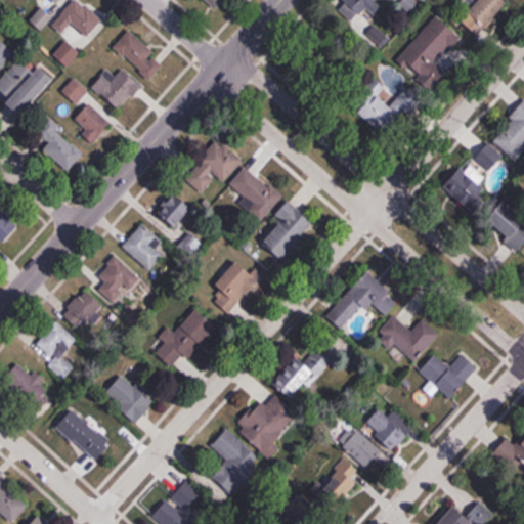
[(39,29),(64,0),(36,0),(43,6),(30,20),(39,29)]
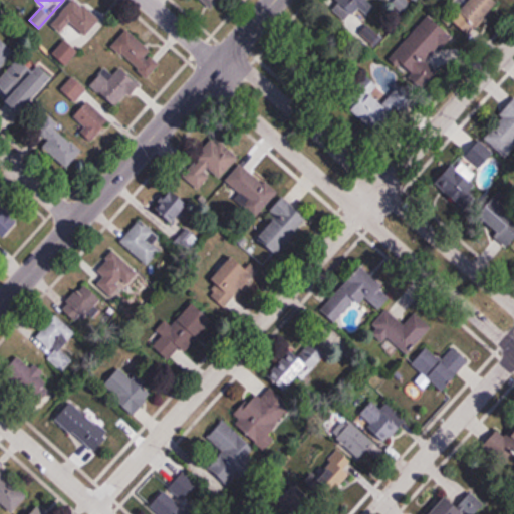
[(99,22),(76,0),(75,0),(51,24),(62,34),(72,24),(85,37),(99,22)]
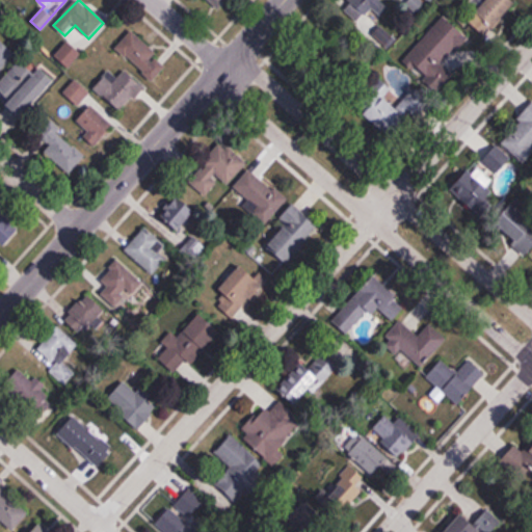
[(225,0),(209,0),(218,8),(225,0)]
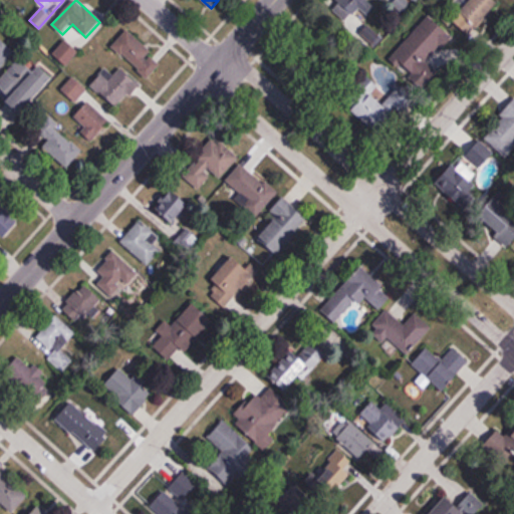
[(347,22),(366,0),(335,0),(330,7),(347,22)]
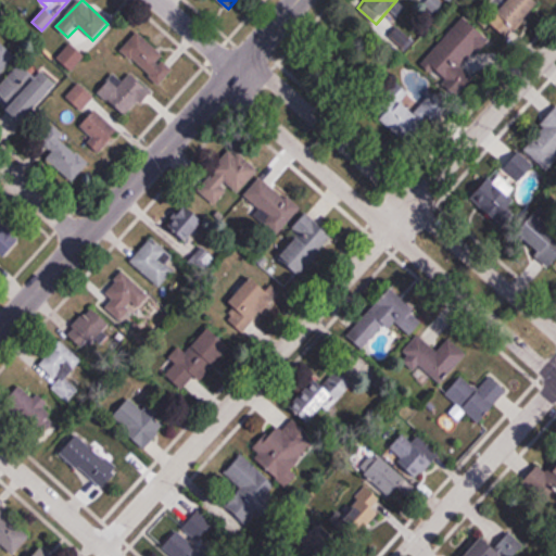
[(506,37),(540,4),(534,0),(505,0),(488,17),(506,37)]
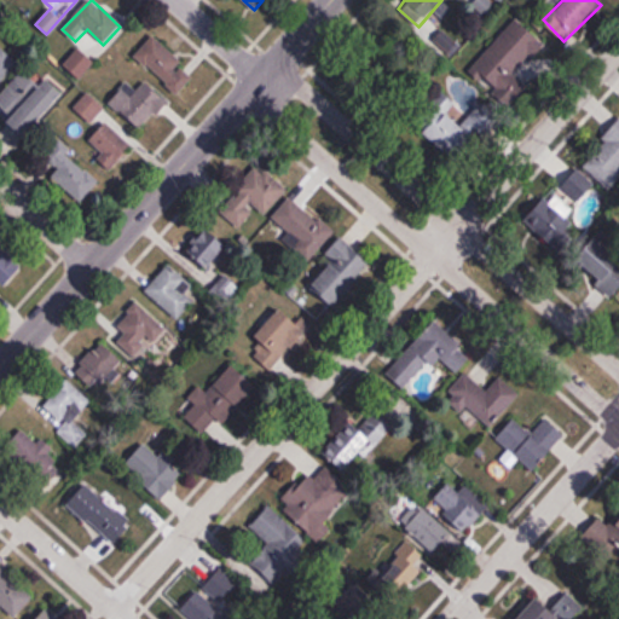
[(469,71),(498,96),(544,41),(515,17),(469,71)]
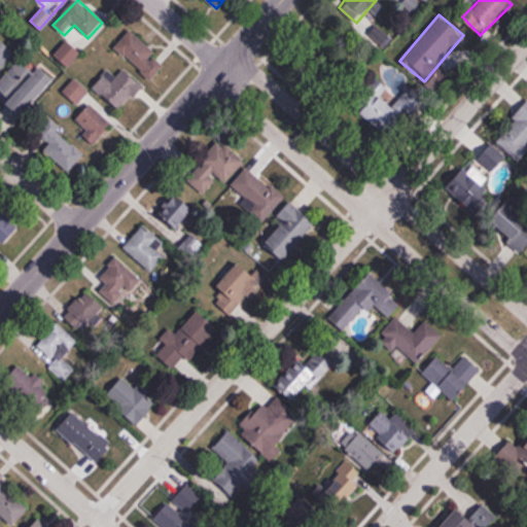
[(116,47),(150,81),(166,66),(131,31),(116,47)]
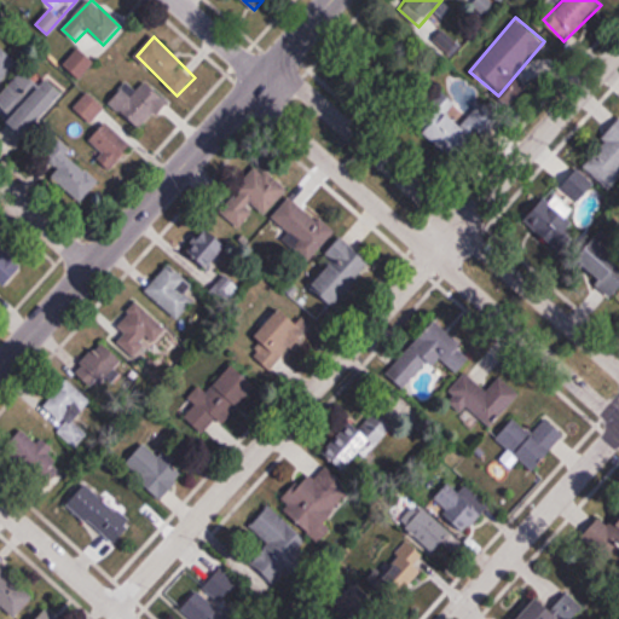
[(0,81),(18,62),(0,45),(0,81)]
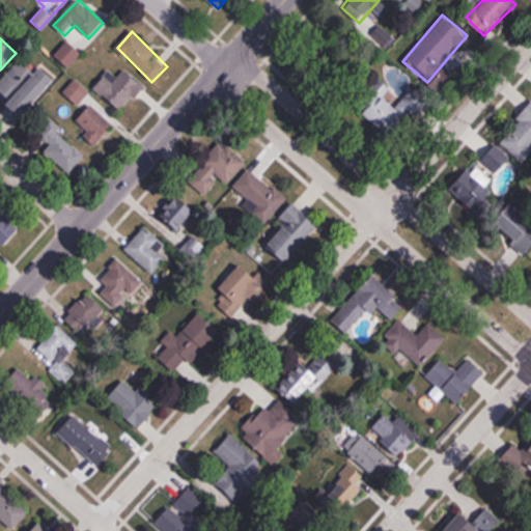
[(7,105),(22,118),(54,80),(39,67),(35,74),(19,60),(0,82),(0,92),(10,102),(7,105)]
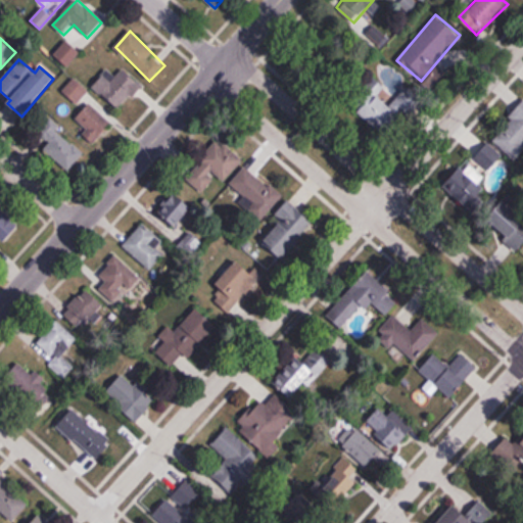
[(122,110),(142,85),(122,69),(116,78),(106,70),(93,88),(122,110)]
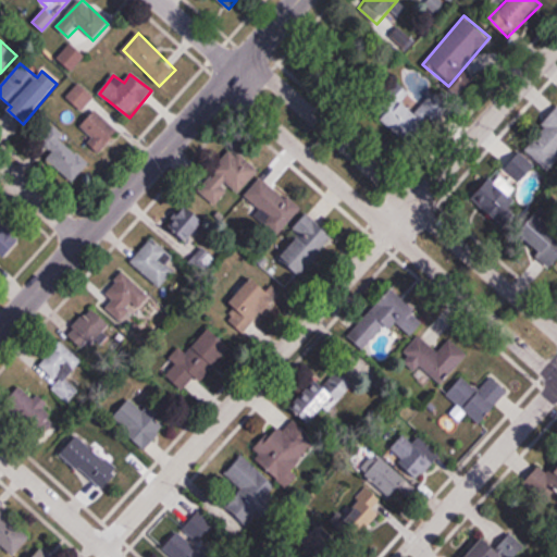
[(66,97),(81,112),(94,98),(79,84),(66,97)]
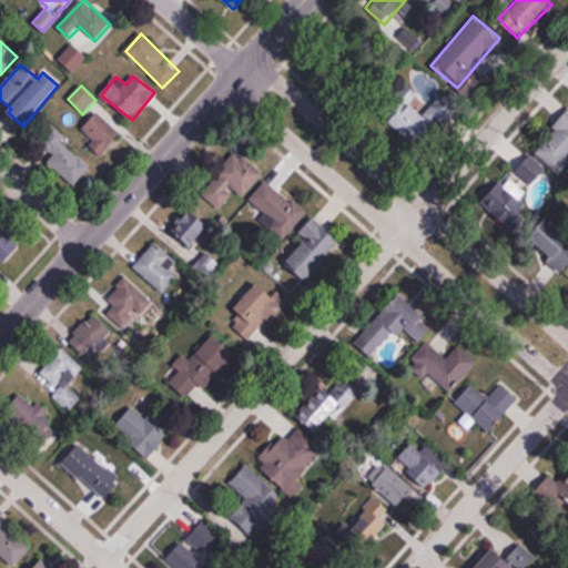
[(418,151),(457,111),(443,97),(423,117),(406,100),(386,120),(418,151)]
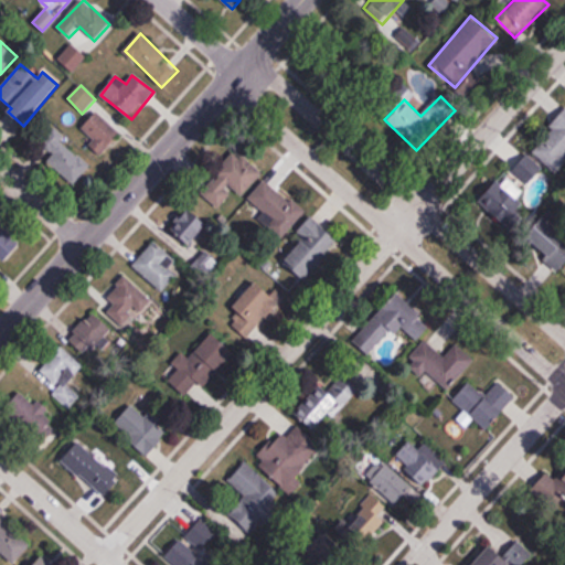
[(564,159),(564,109),(531,152),(555,171),(564,159)]
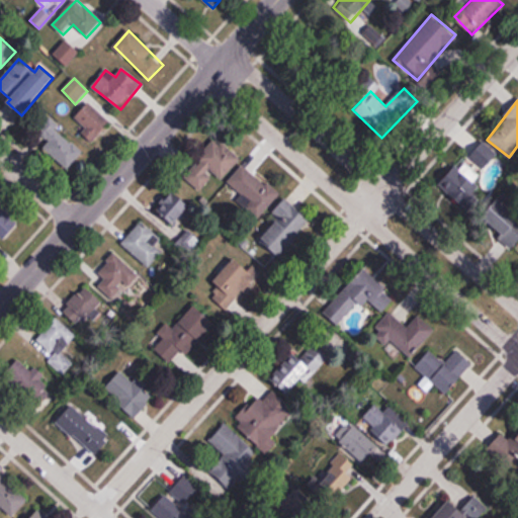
[(85,128),(81,133),(92,143),(110,122),(88,103),(74,118),(85,128)]
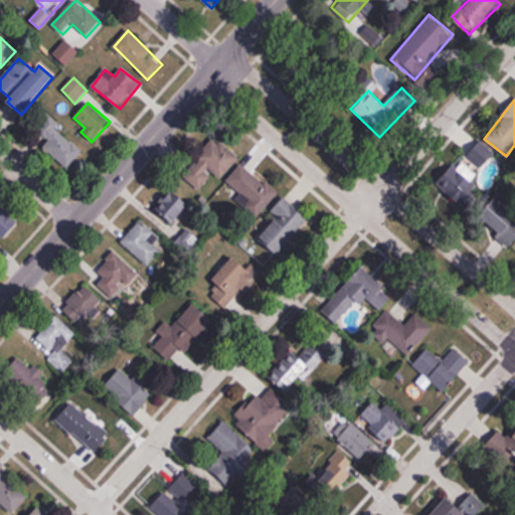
[(84,149),(46,118),(30,137),(68,168),(84,149)]
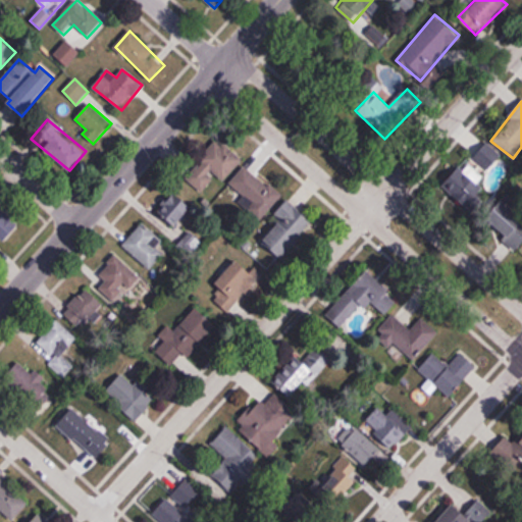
[(224,183),(242,159),(216,139),(185,180),(201,193),(215,175),(224,183)]
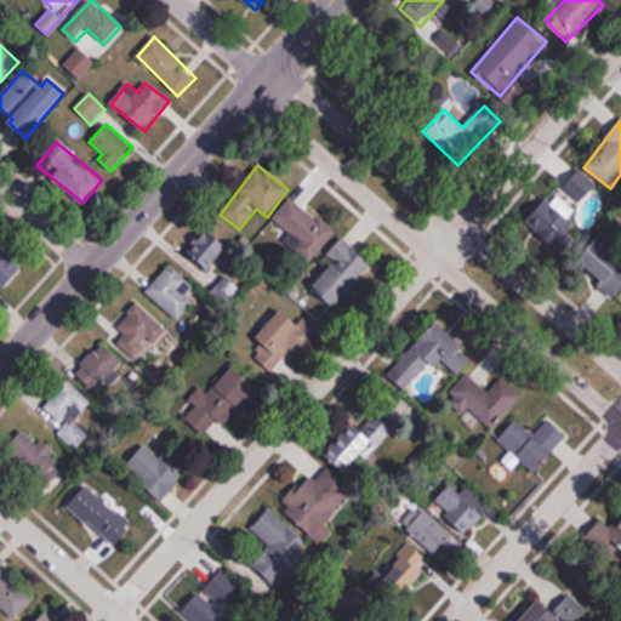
[(594,186),(579,172),(564,191),(581,204),(594,186)]
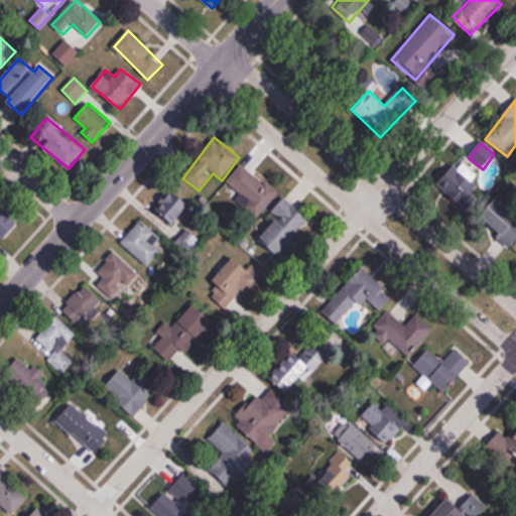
[(238,201),(258,218),(277,195),(242,164),(226,182),(242,196),(238,201)]
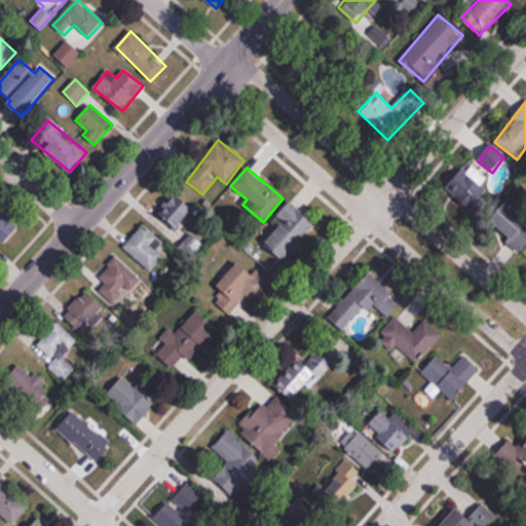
[(485,179),(474,168),(468,175),(462,170),(447,189),(472,210),(488,191),(481,184),(485,179)]
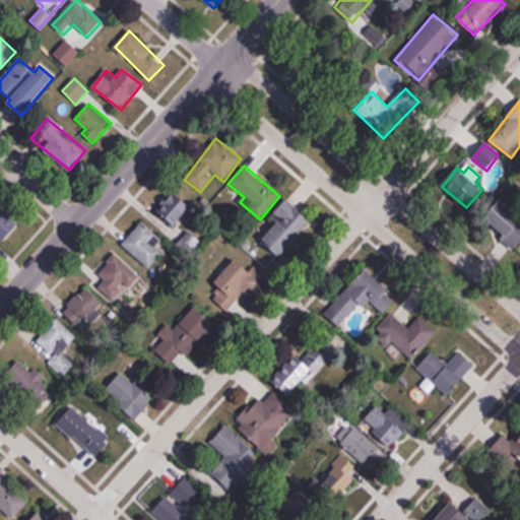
[(192,208),(176,193),(157,211),(174,226),(192,208)]
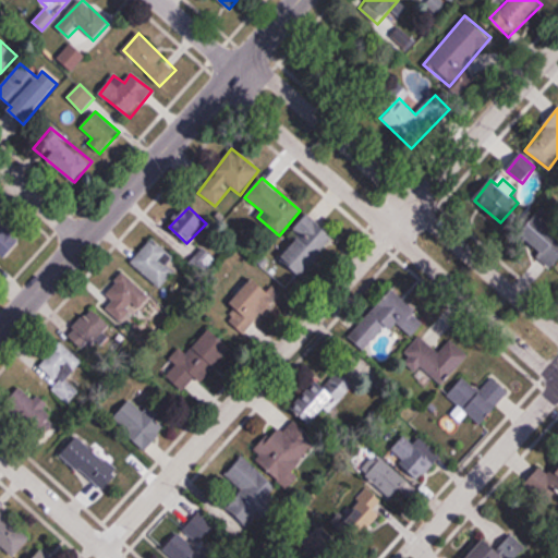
[(334,240),(310,214),(291,230),(299,239),(281,255),(299,274),(334,240)]
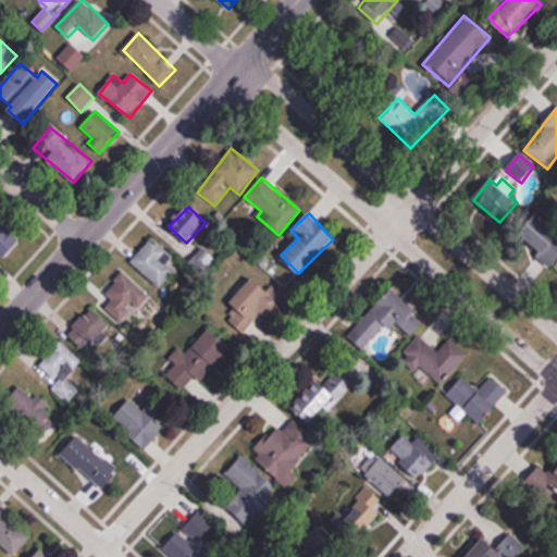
[(556,263),(556,229),(536,214),(517,240),(554,269),(556,263)]
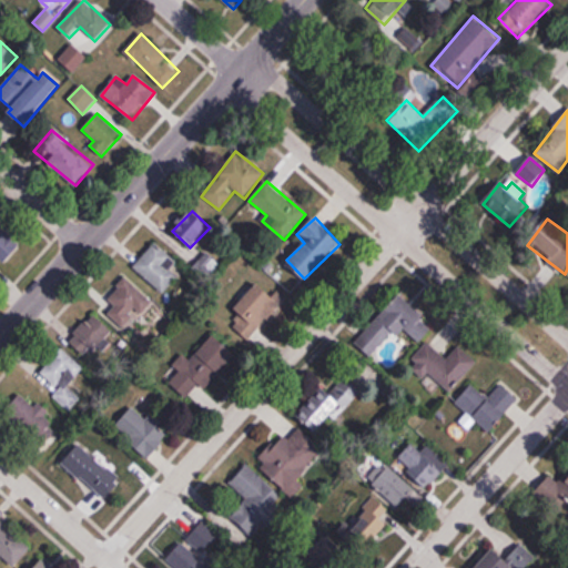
[(0,261),(2,263),(22,244),(0,221),(0,261)]
